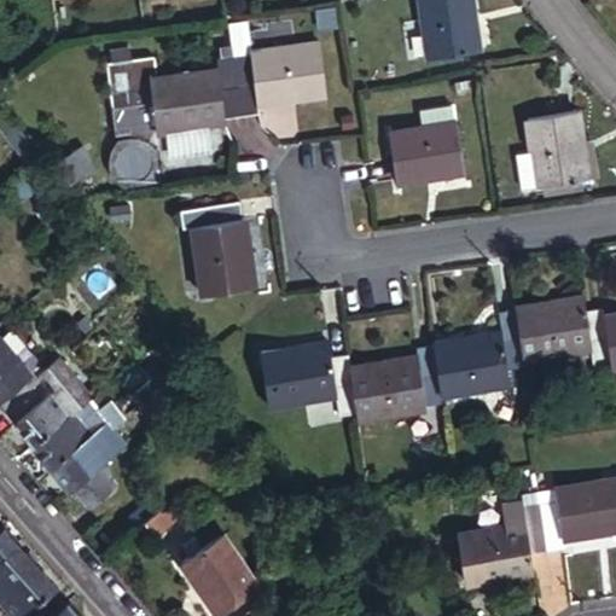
[(418,0),(426,59),(476,52),(468,0),(418,0)]
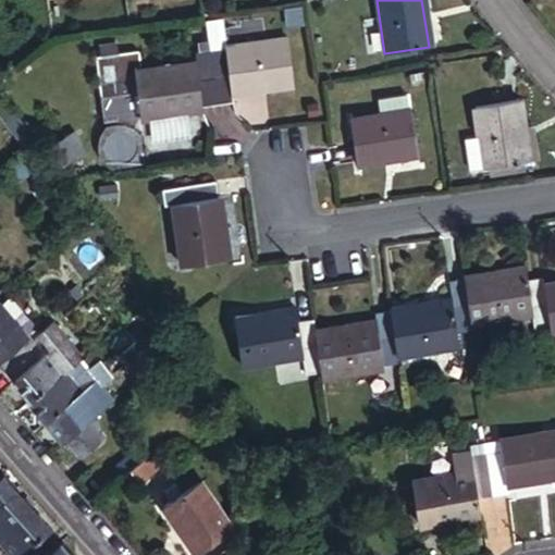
[(378,20),(361,21),(362,49),(379,48),(378,20)]
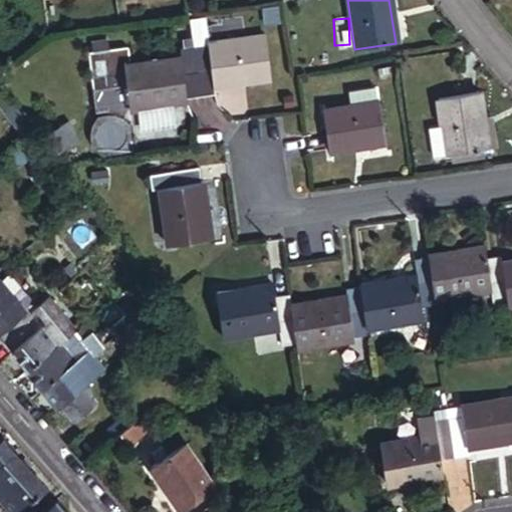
[(194,47),(200,95),(213,93),(213,87),(269,79),(268,74),(292,71),(287,37),(263,40),(262,36),(207,42),(207,45),(194,47)]
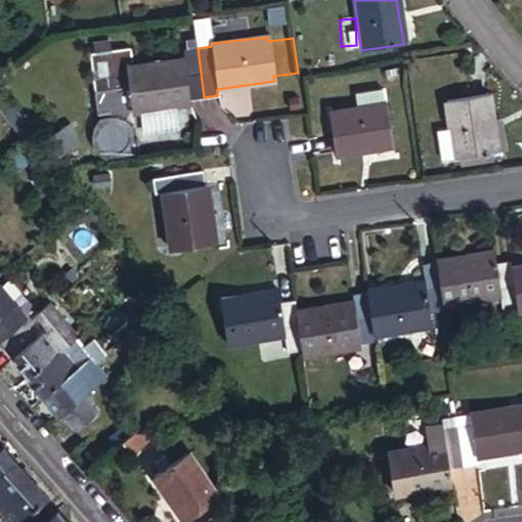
[(188,99),(204,97),(198,48),(181,50),(183,58),(132,66),(130,49),(91,53),(98,113),(132,109),(133,112),(189,103),(188,99)]
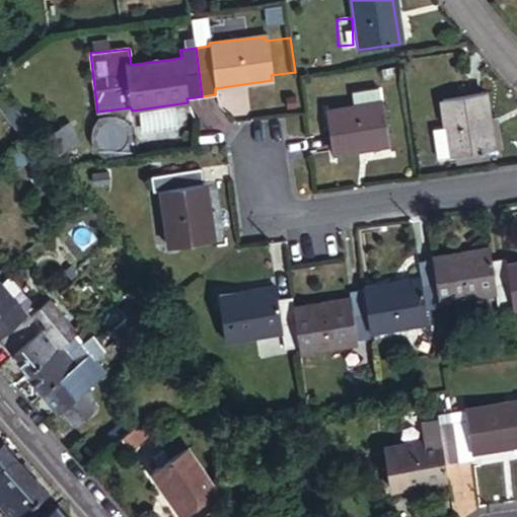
[(324,112),(330,152),(388,144),(382,103),(379,103),(377,89),(350,92),(352,107),(324,112)]
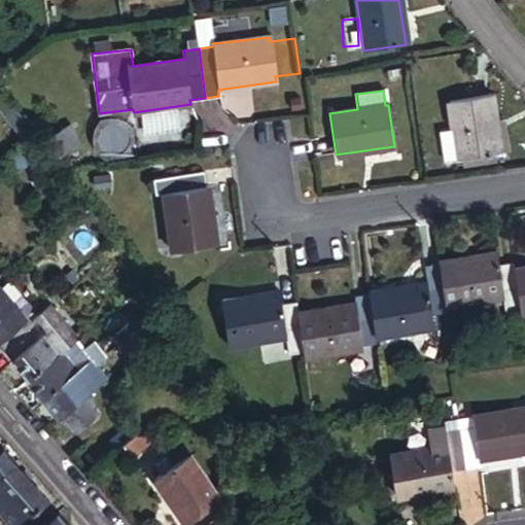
[(449,100),(452,129),(456,160),(460,159),(494,153),(496,153),(493,119),(489,94),(449,100)]
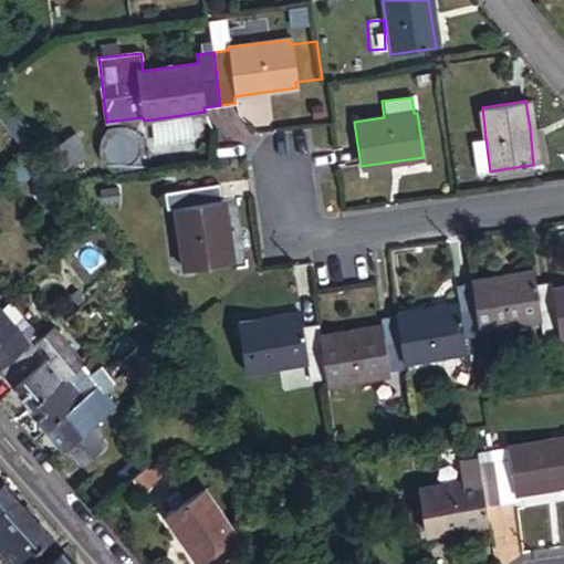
[(12,132),(27,149),(35,143),(21,125),(12,132)]
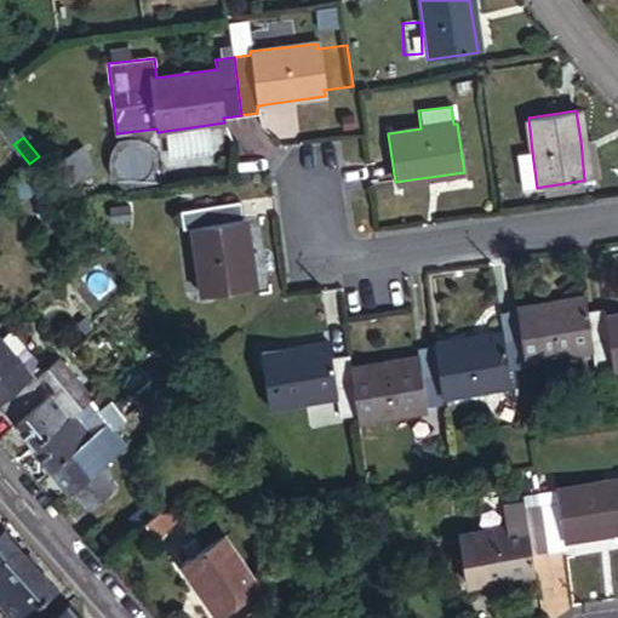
[(590,141),(581,141),(584,181),(596,179),(590,141)]
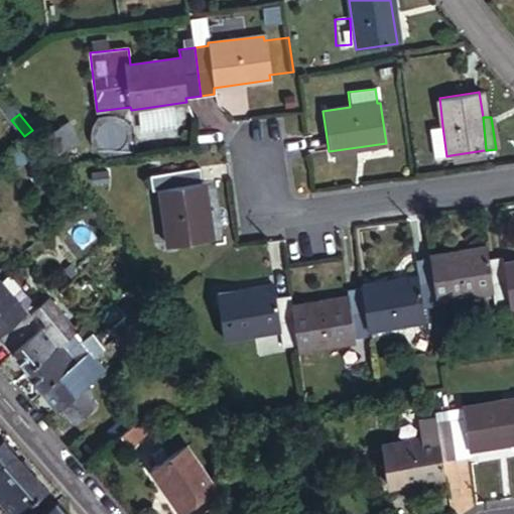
[(446,156),(442,126),(429,128),(433,157),(446,156)]
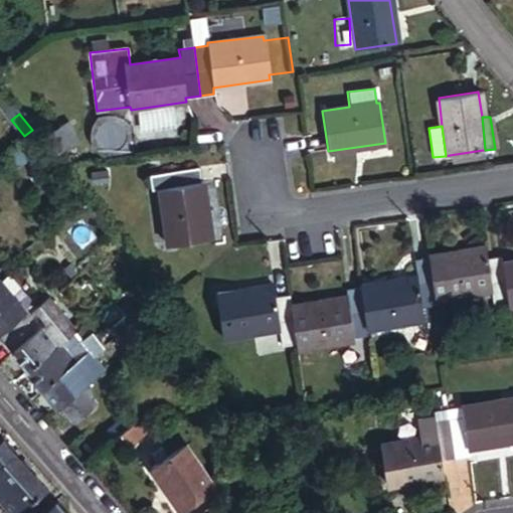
[(58,165),(41,146),(30,154),(46,174),(58,165)]
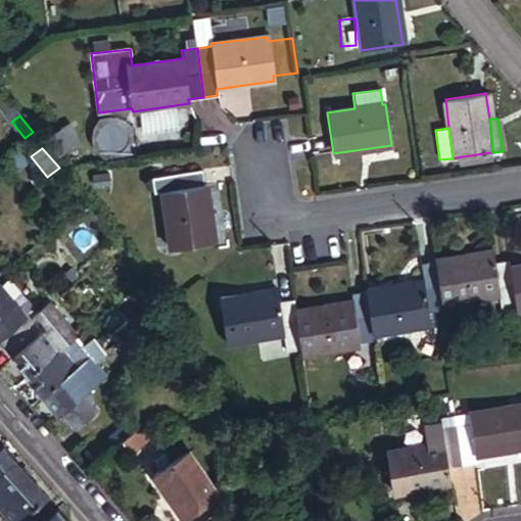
[(490,152),(457,157),(458,164),(491,160),(490,152)]
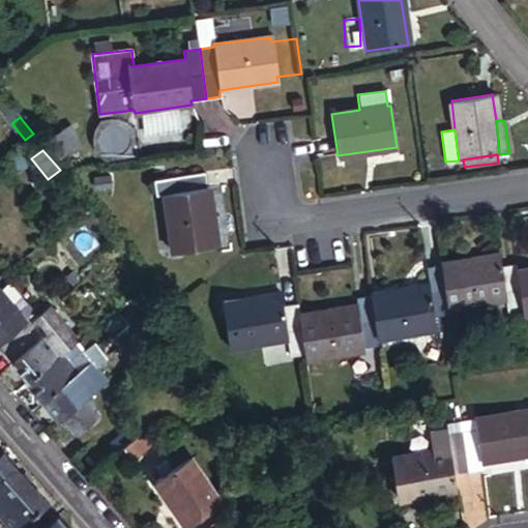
[(173,254),(217,246),(208,187),(207,186),(205,173),(155,179),(157,194),(164,193),(173,254)]
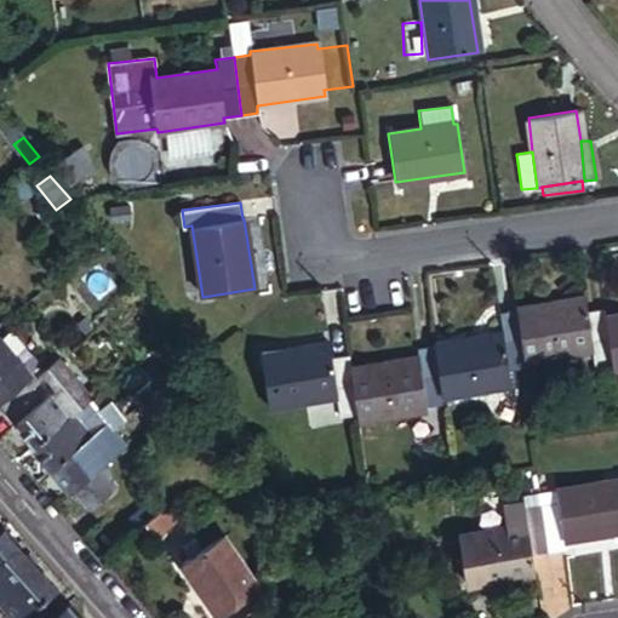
[(596,371),(613,368),(606,318),(605,309),(587,312),(584,296),(518,307),(519,308),(525,358),(593,348),(596,371)]
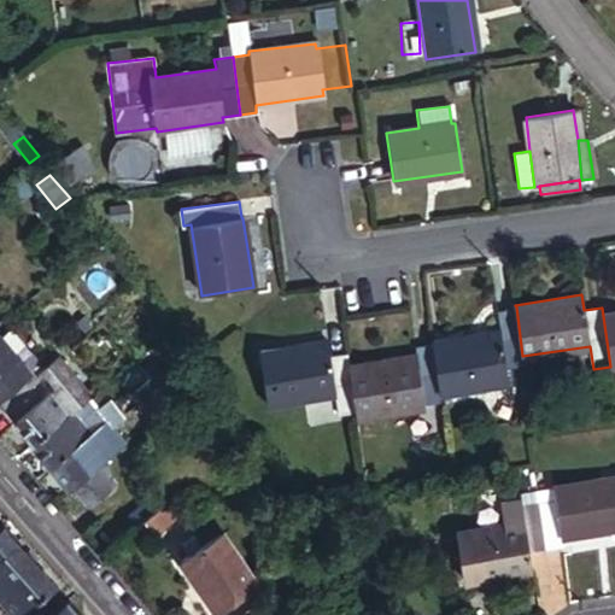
[(523,365),(522,356),(516,306),(496,310),(499,332),(433,341),(433,344),(440,391),(507,381),(505,369),(523,365)]
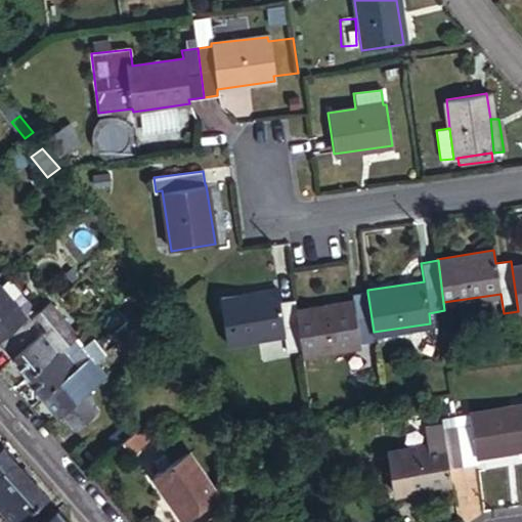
[(521,266),(512,268),(518,311),(521,309),(521,266)]
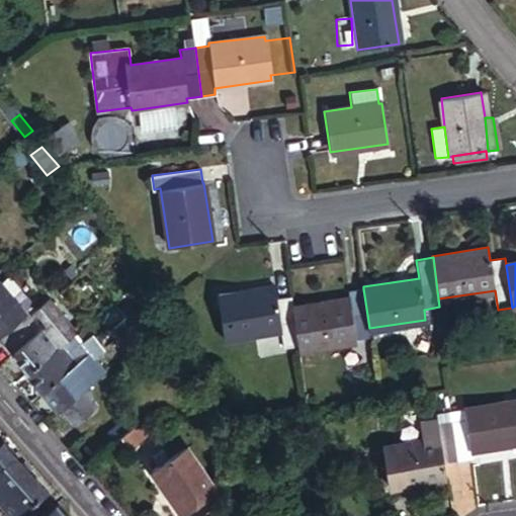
[(6,265),(0,269),(0,340),(4,345),(25,329),(32,321),(24,311),(16,301),(24,294),(29,289),(26,283),(23,284),(6,265)]
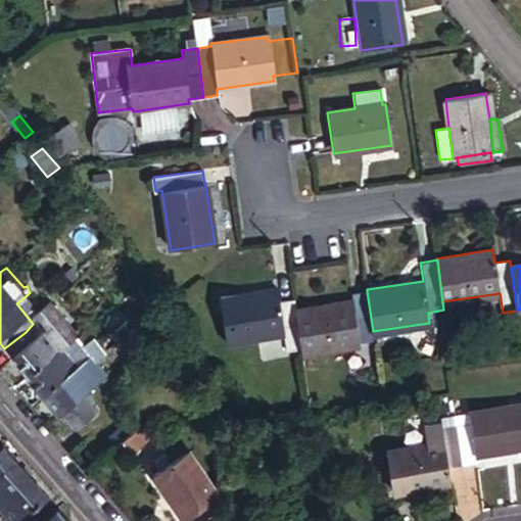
[(301,348),(296,311),(294,299),(278,302),(277,290),(220,298),(227,341),(283,333),(286,351),(301,348)]
